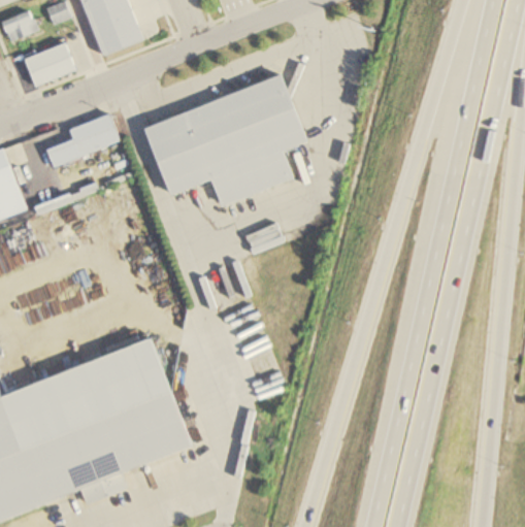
[(127,0),(143,41),(103,58),(79,0),(127,0)]
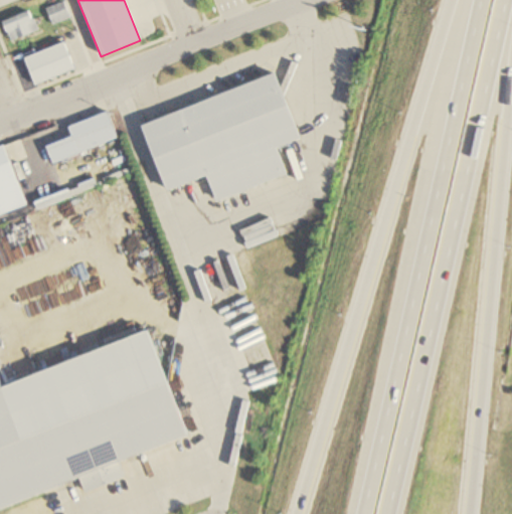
[(61,2),(68,19),(50,26),(43,9),(61,2)]
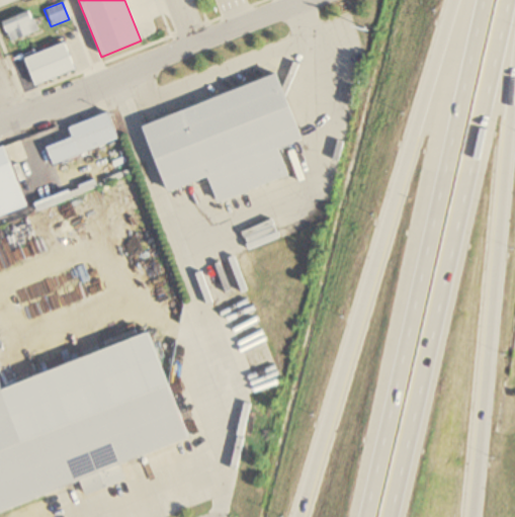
[(27,12),(35,31),(9,42),(2,23),(27,12)]
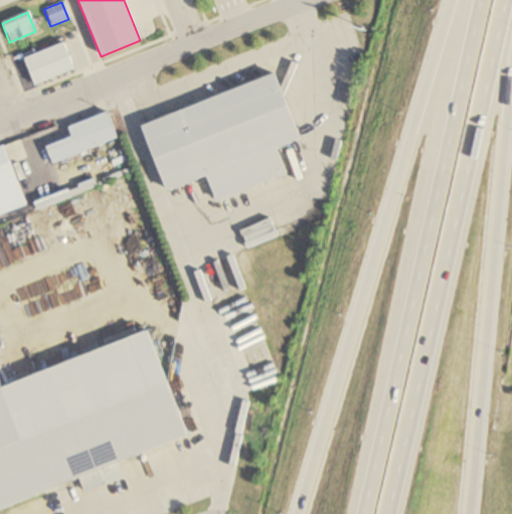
[(62,43),(73,69),(34,86),(23,59),(62,43)]
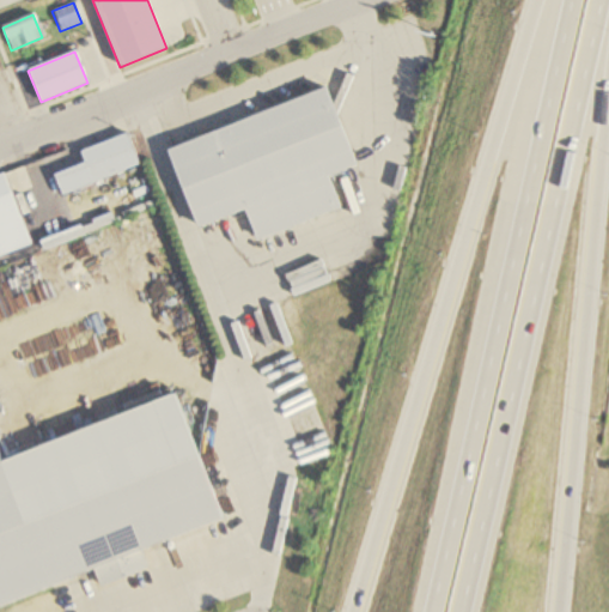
[(198,229),(247,210),(259,241),(343,208),(330,176),(359,165),(328,86),(166,150),(198,229)]
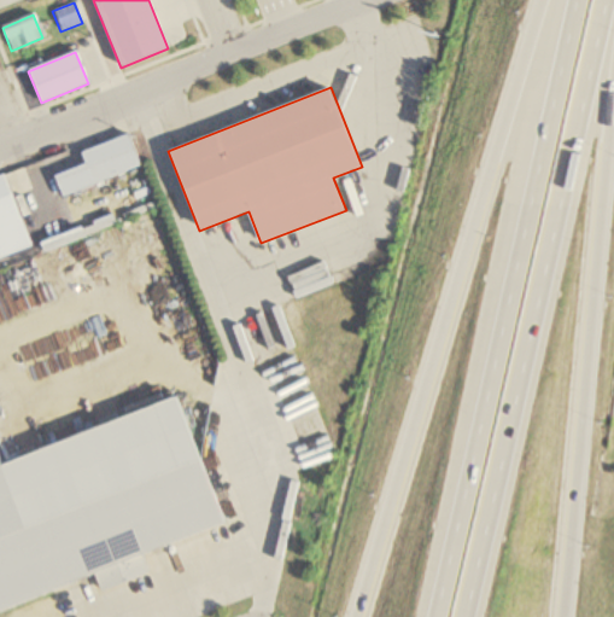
[(122,132),(135,163),(57,195),(48,174),(80,161),(76,150),(122,132)]
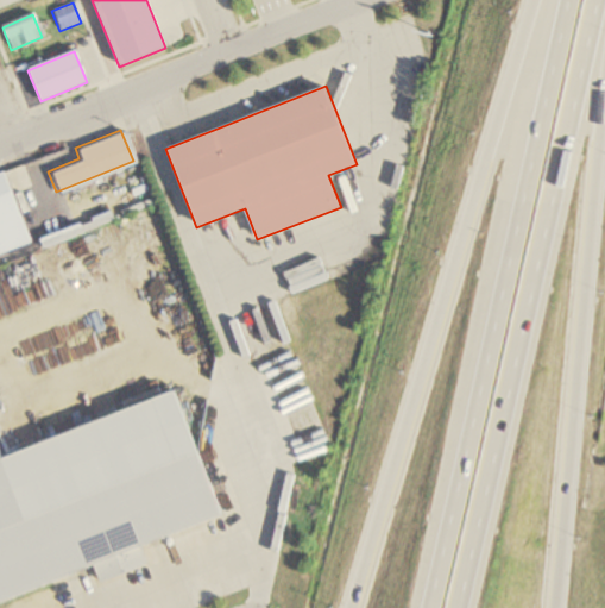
[(0,170),(30,245),(0,257),(0,170)]
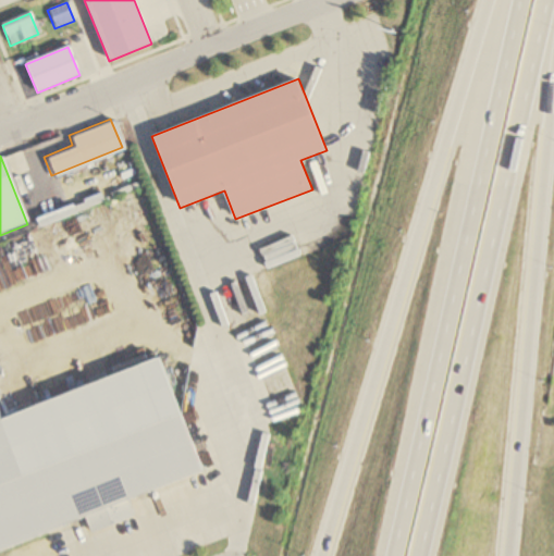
[(0,551),(204,473),(157,355),(0,416),(0,551)]
